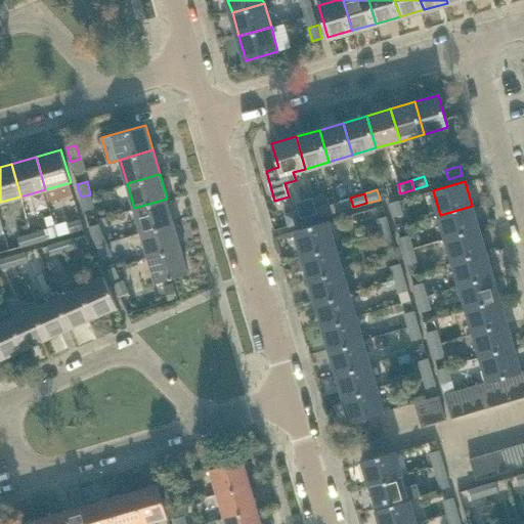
[(90,194),(81,197),(85,211),(94,208),(90,194)]
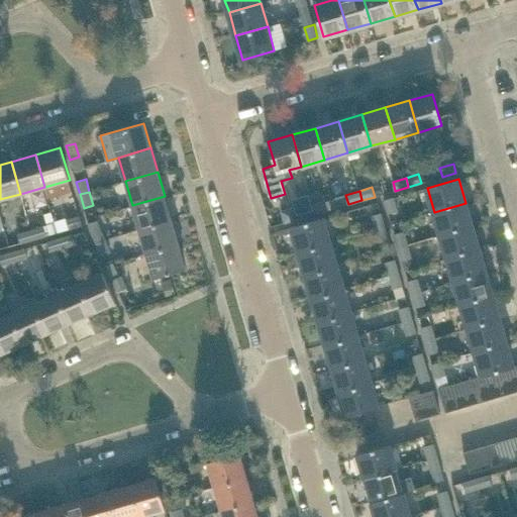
[(139,229),(172,220),(165,196),(132,205),(139,229)]
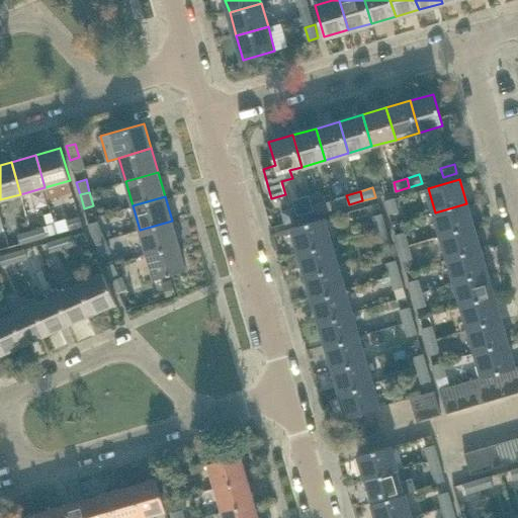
[(389,213),(399,211),(395,198),(385,200),(389,213)]
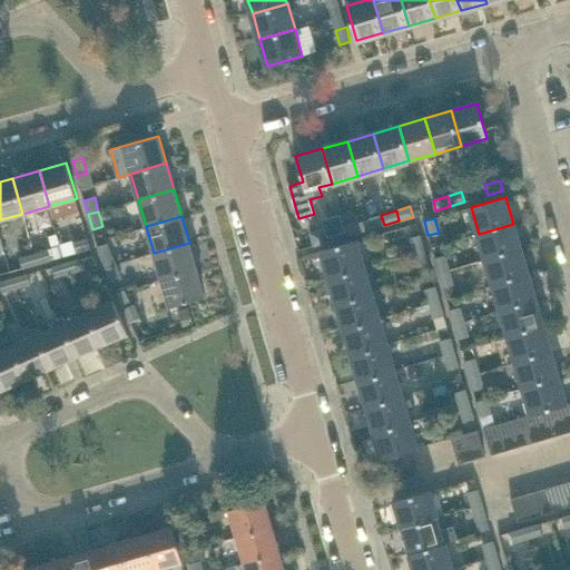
[(344,226),(347,236),(362,232),(359,222),(344,226)]
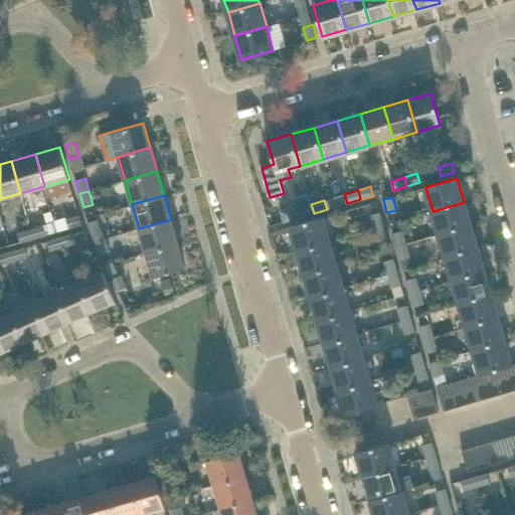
[(439,234),(471,225),(464,202),(433,211),(439,234)]
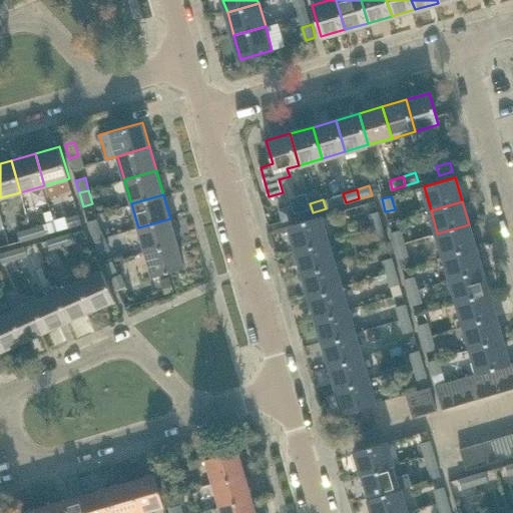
[(300,216),(313,212),(310,203),(297,206),(300,216)]
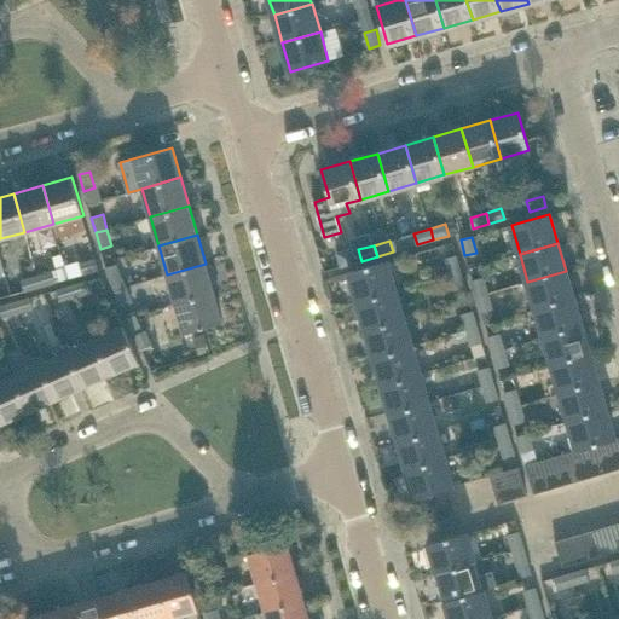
[(450,273),(462,271),(457,255),(446,258),(450,273)]
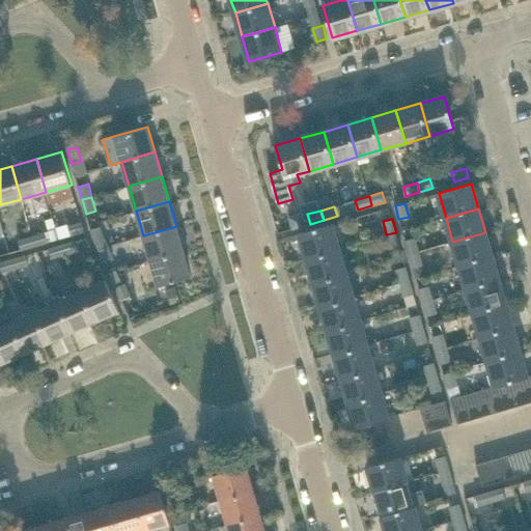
[(71,235),(84,231),(81,222),(67,226),(71,235)]
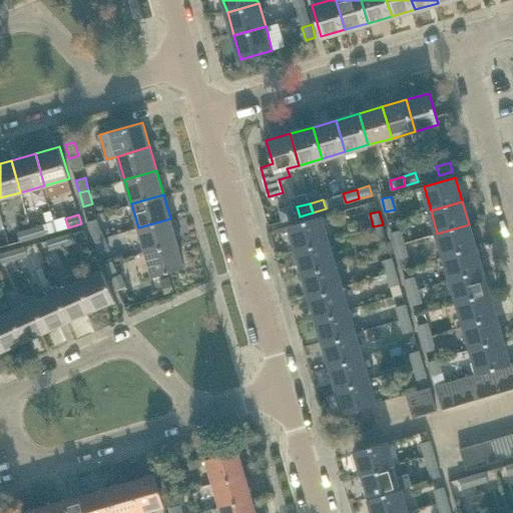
[(297,249),(328,240),(321,216),(290,225),(297,249)]
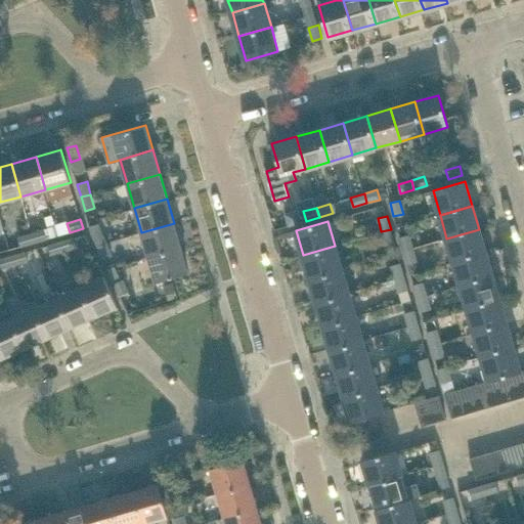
[(148,257),(181,248),(174,223),(141,232),(148,257)]
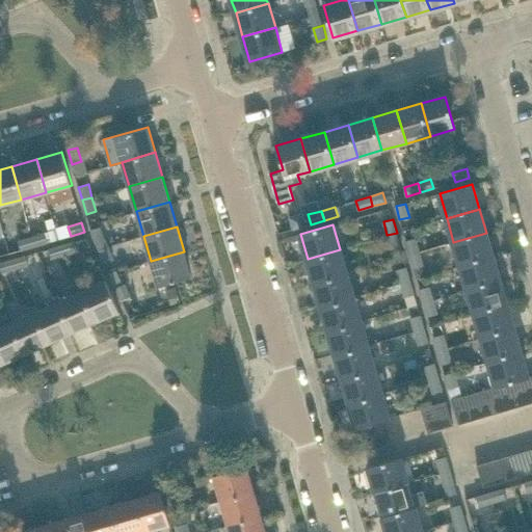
[(32,237),(34,246),(48,242),(45,233),(32,237)]
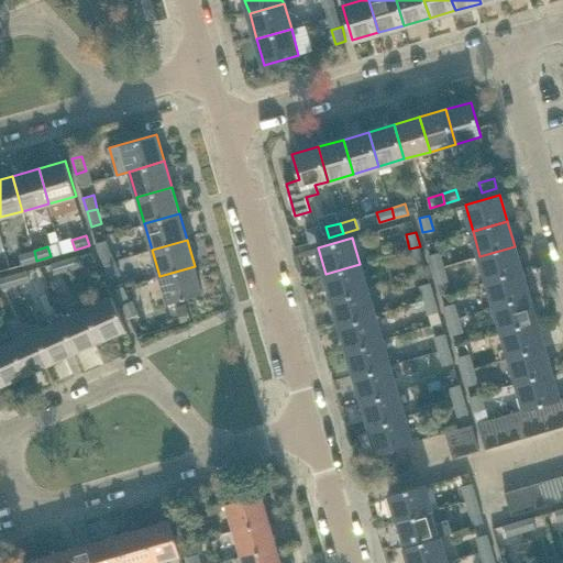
[(420,246),(409,249),(414,263),(423,261),(420,246)]
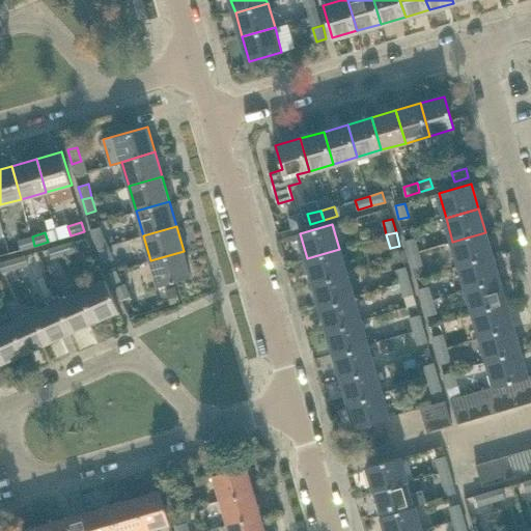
[(459,266),(492,256),(485,232),(452,242),(459,266)]
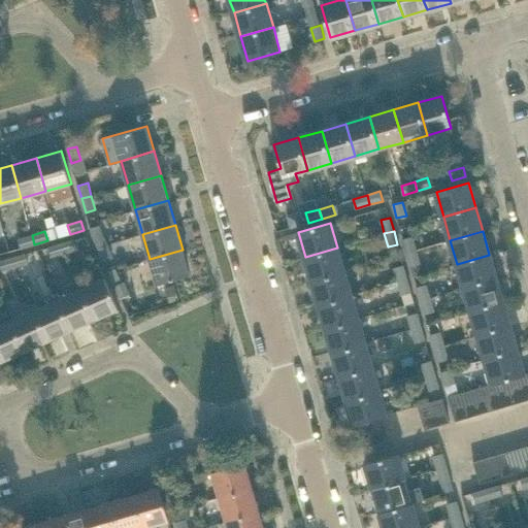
[(98,249),(107,244),(102,232),(93,236),(98,249)]
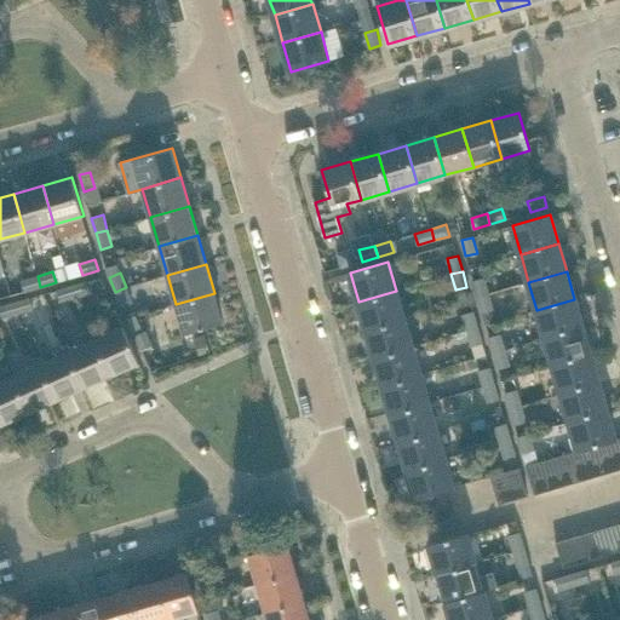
[(24,292),(40,287),(38,276),(22,280),(24,292)]
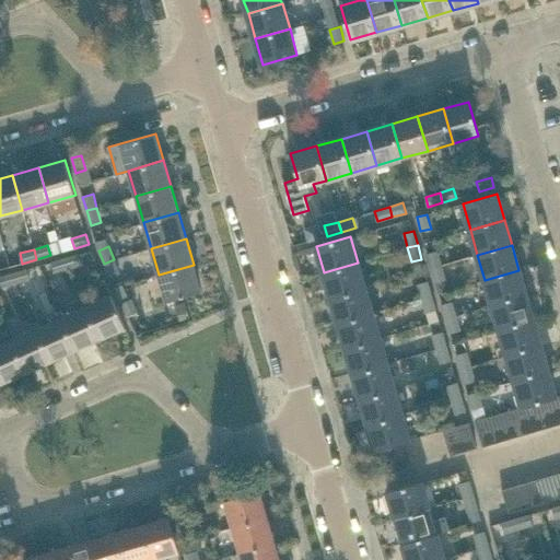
[(431,268),(442,265),(438,251),(427,254),(431,268)]
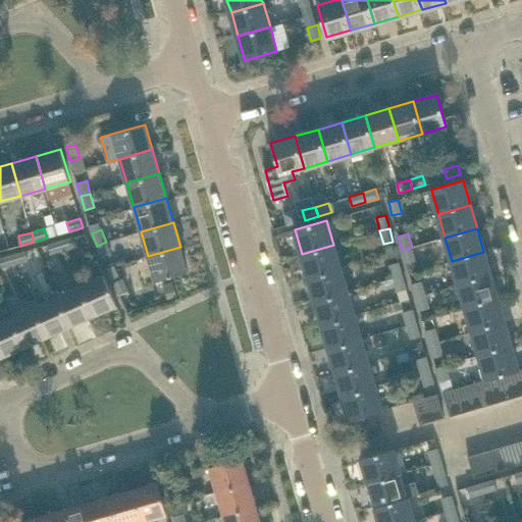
[(61,240),(64,250),(77,246),(74,237),(61,240)]
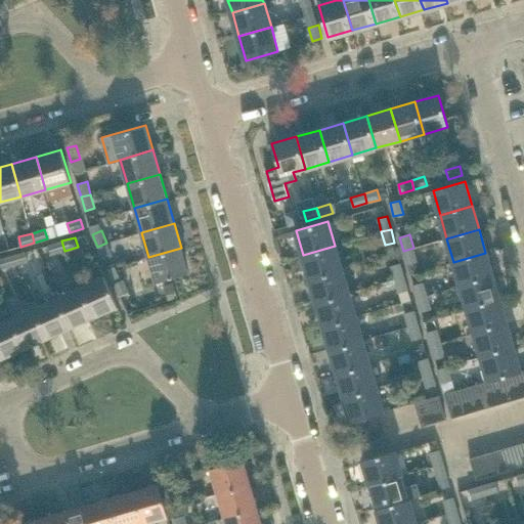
[(51,254),(64,251),(61,241),(48,245),(51,254)]
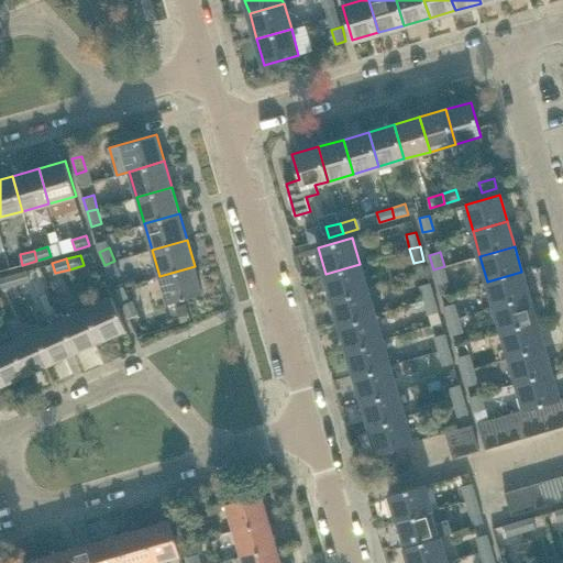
[(114,261),(105,265),(111,278),(121,274),(114,261)]
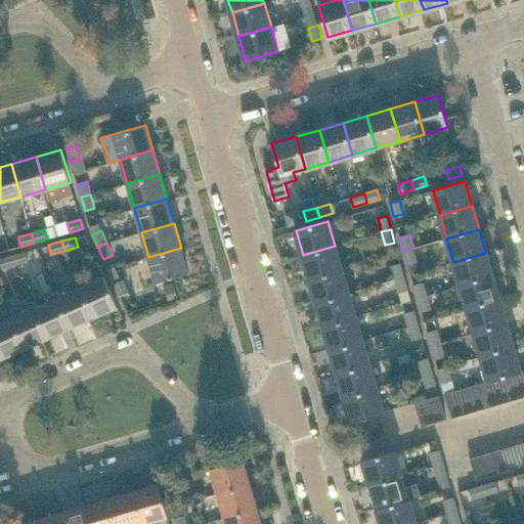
[(310,278),(342,269),(335,246),(303,255),(310,278)]
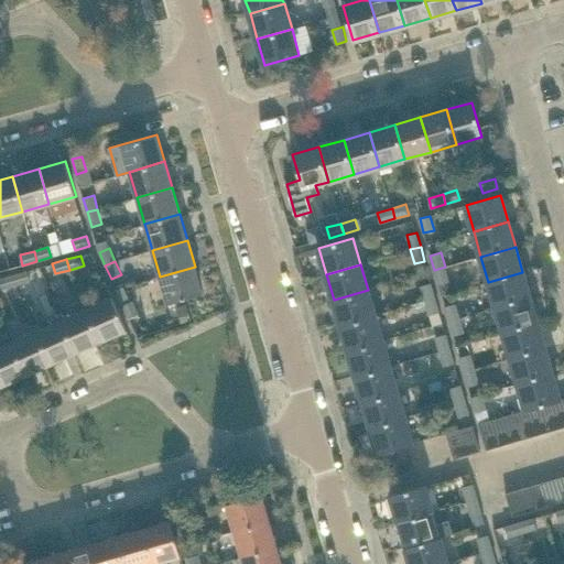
[(167,303),(203,293),(195,267),(160,277),(167,303)]
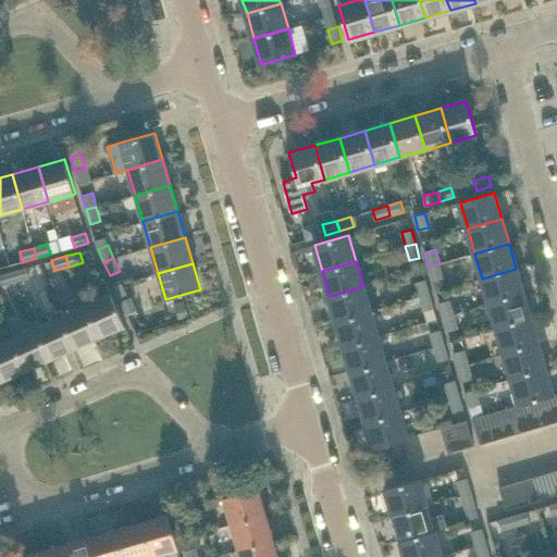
[(440,263),(429,267),(433,281),(443,277),(440,263)]
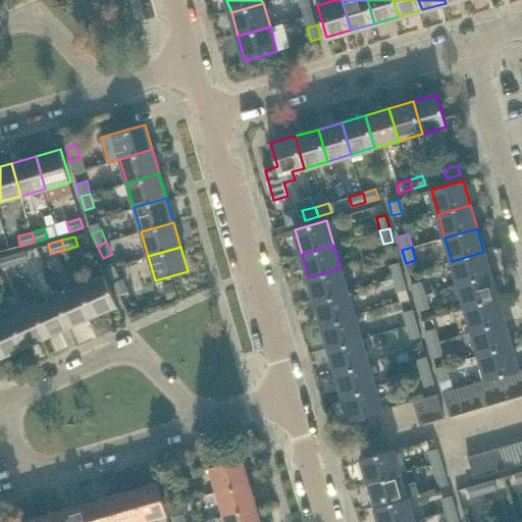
[(35,262),(40,260),(37,249),(31,250),(35,262)]
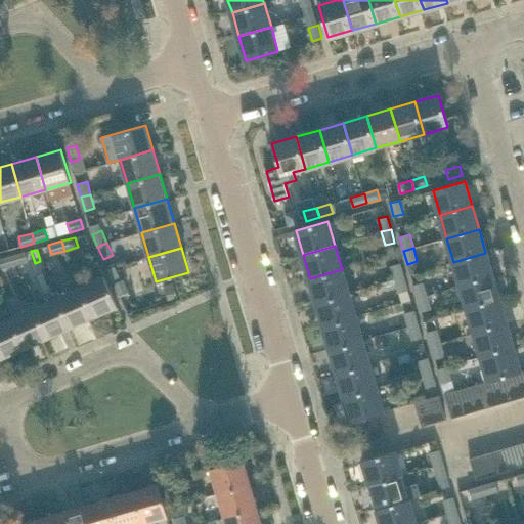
[(12,255),(15,265),(29,261),(26,252),(12,255)]
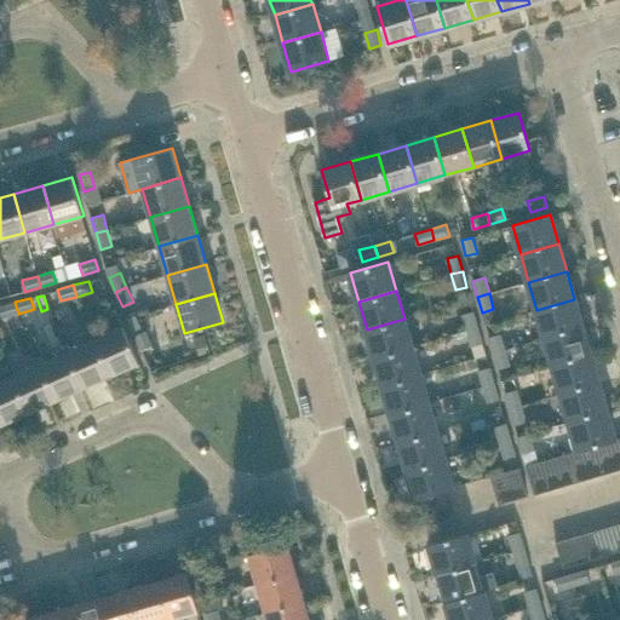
[(545,338),(583,327),(574,299),(537,310),(545,338)]
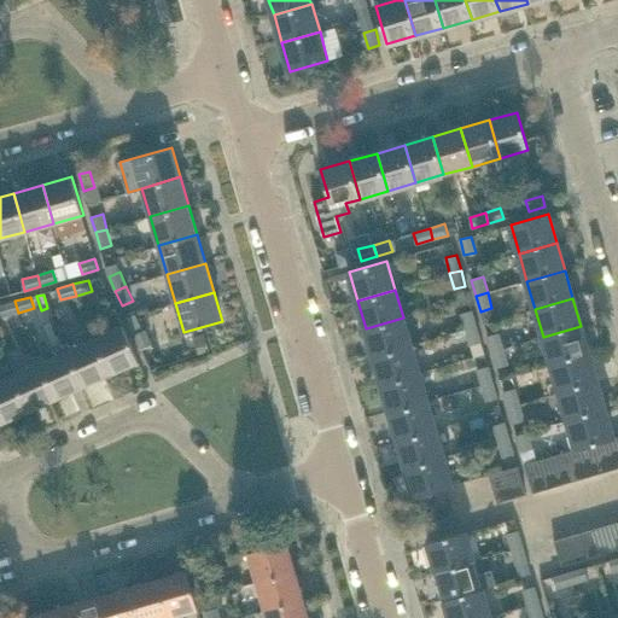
[(0,308),(3,316),(18,313),(15,301),(0,304),(0,308)]
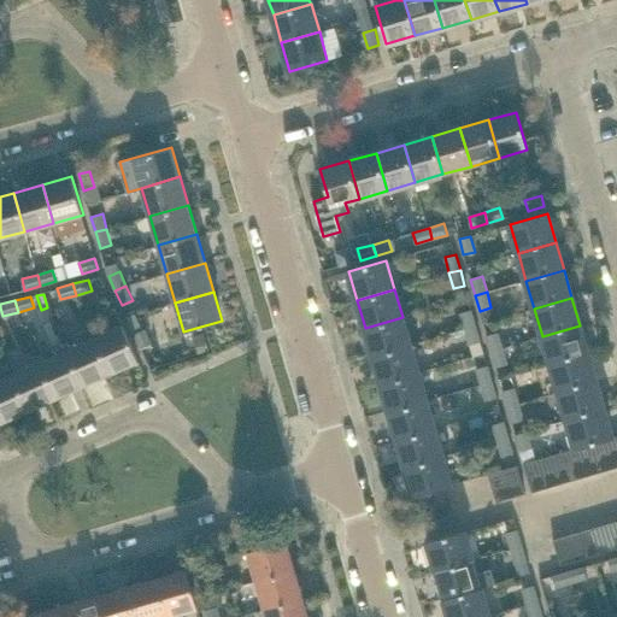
[(465,329),(476,325),(471,310),(460,313),(465,329)]
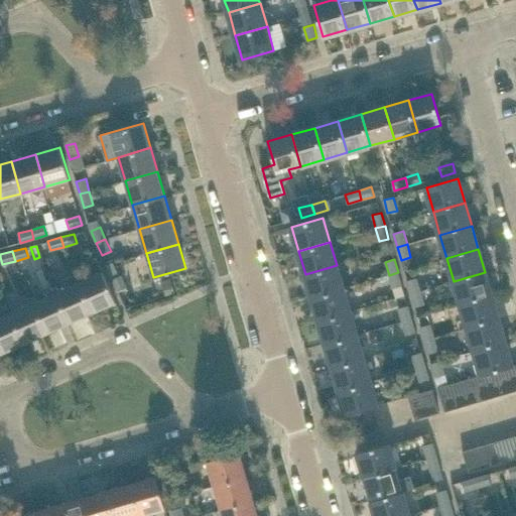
[(311,297),(344,288),(337,265),(305,274),(311,297)]
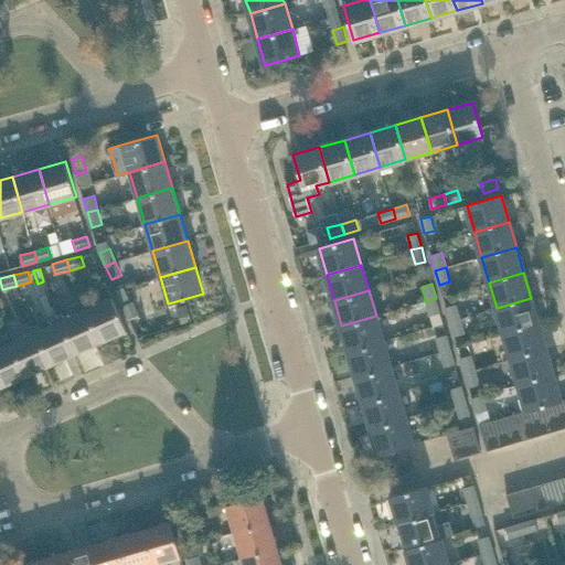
[(102,342),(127,330),(113,297),(86,309),(102,342)]
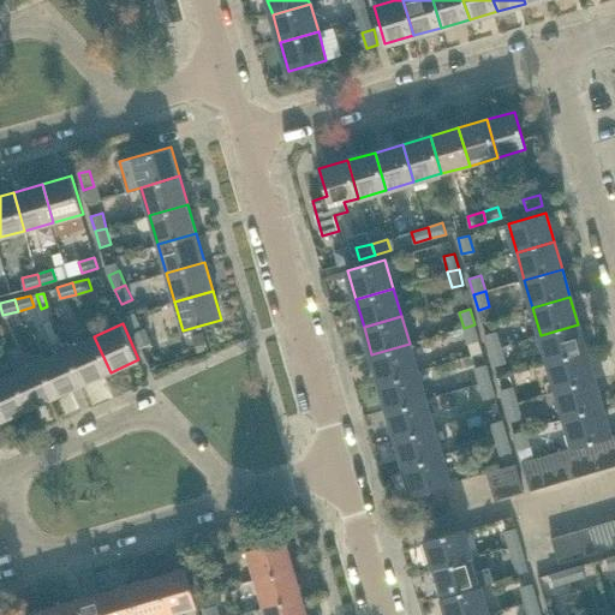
[(475,324),(464,328),(469,342),(479,340),(475,324)]
